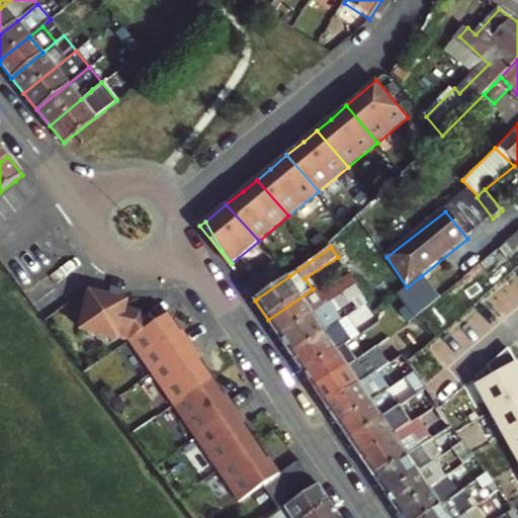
[(277,261),(245,283),(256,299),(289,276),(277,261)]
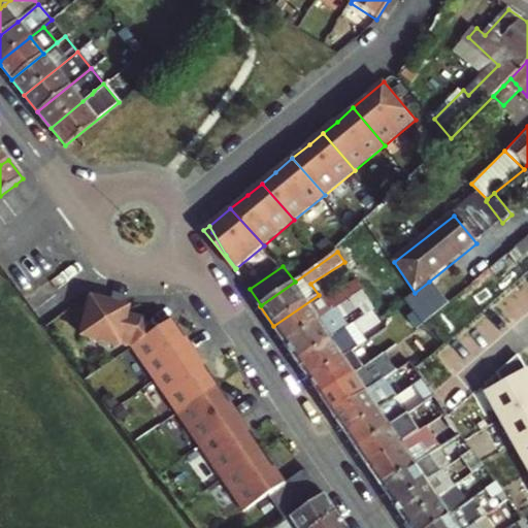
[(424,324),(449,304),(429,282),(415,293),(407,299),(424,324)]
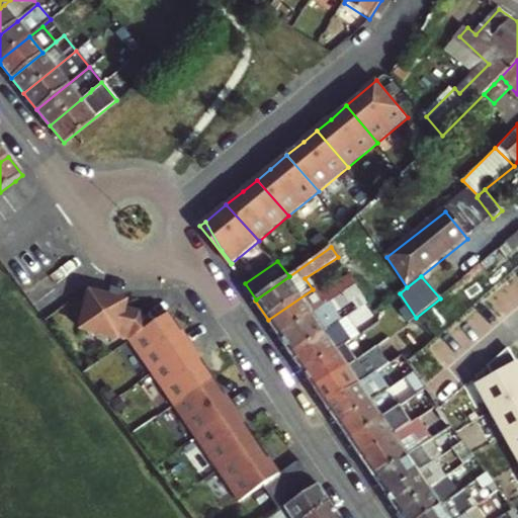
[(313,289),(268,320),(279,337),(347,290),(356,284),(352,278),(342,285),(340,282),(318,297),(313,289)]
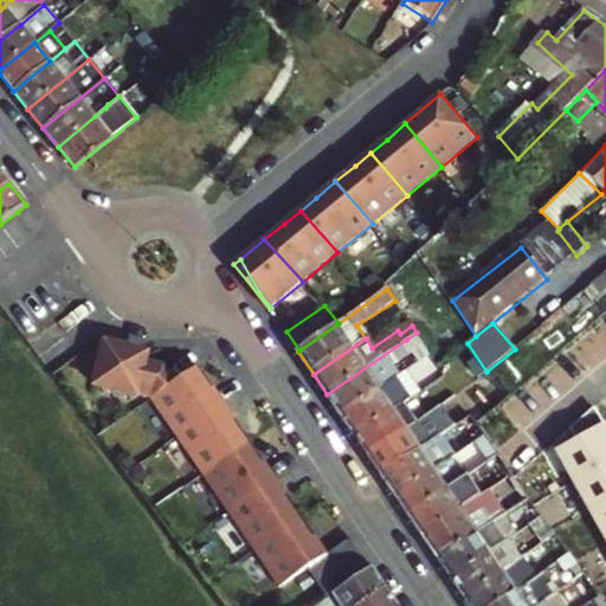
[(327,394),(341,414),(392,380),(386,372),(414,353),(420,361),(431,354),(417,333),(406,340),(327,394)]
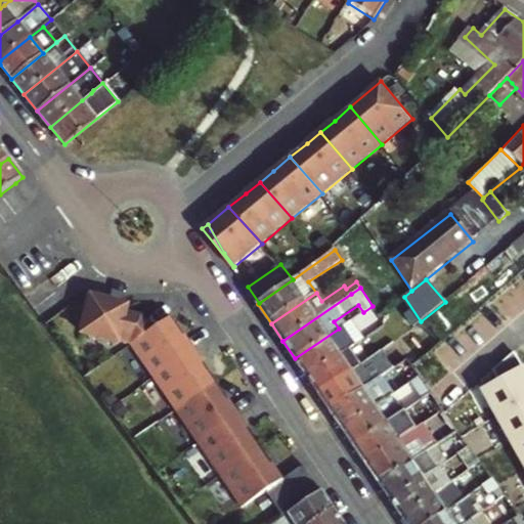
[(459,374),(523,321),(523,311),(509,293),(439,348),(459,374)]
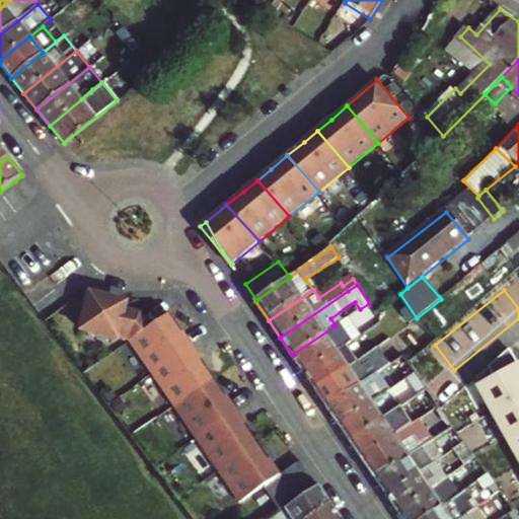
[(90,297),(82,335),(131,345),(151,330),(141,316),(118,309),(120,304),(90,297)]
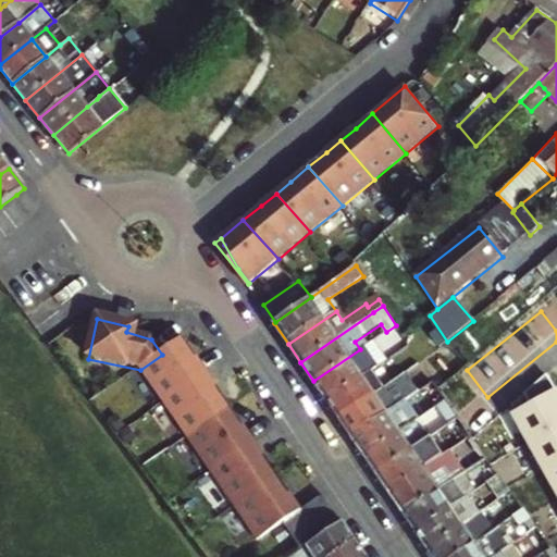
[(162,355),(140,370),(164,405),(207,375),(183,341),(175,345),(162,355)]
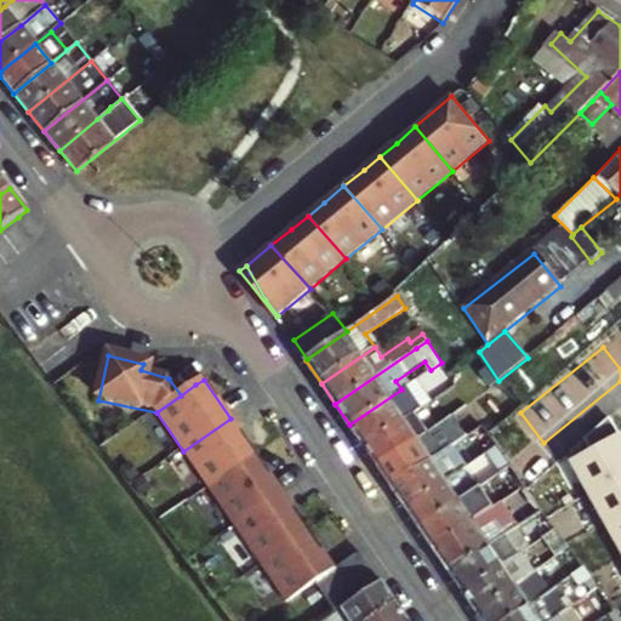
[(402,389),(349,425),(364,446),(417,411),(402,389)]
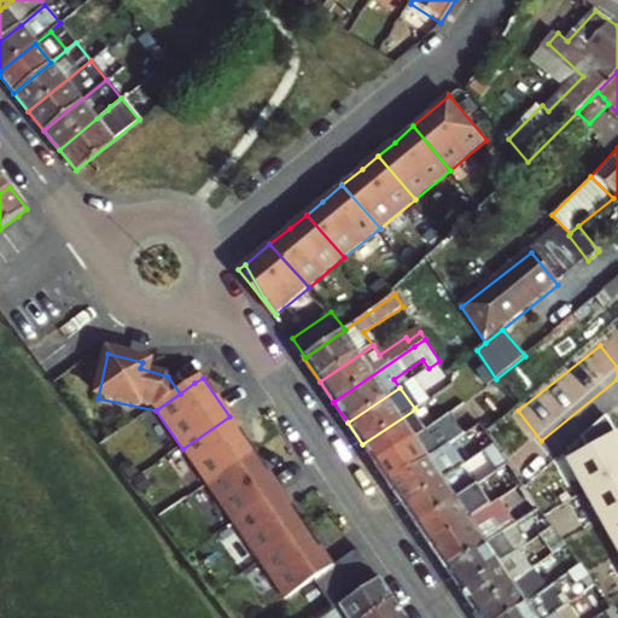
[(465,433),(468,431),(481,423),(467,402),(452,413),(465,433)]
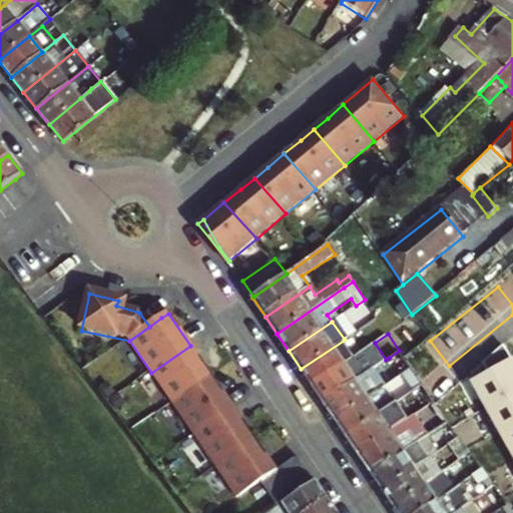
[(301,369),(312,386),(356,356),(352,350),(357,347),(350,337),(345,340),(301,369)]
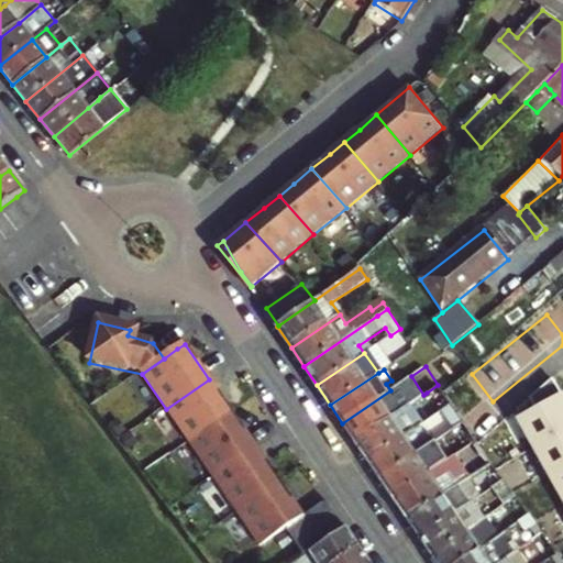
[(209,379),(166,409),(190,443),(232,414),(209,379)]
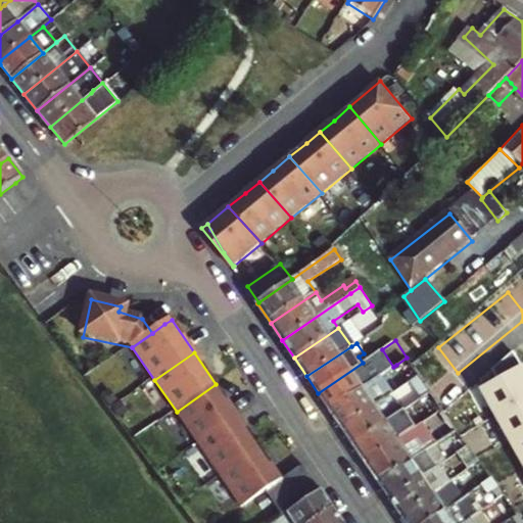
[(482,391),(522,464),(522,369),(514,352),(492,371),(498,382),(482,391)]
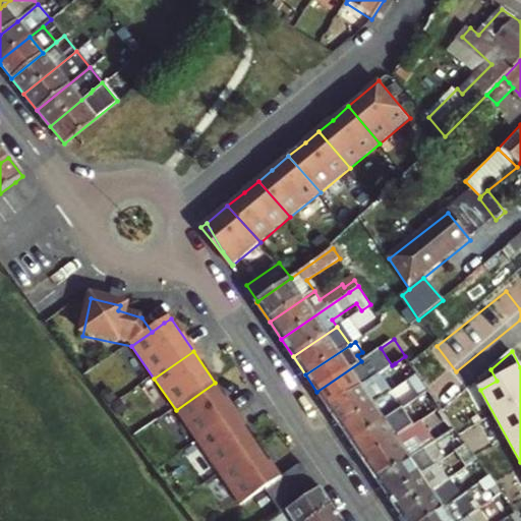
[(395,363),(406,381),(417,372),(415,369),(412,365),(405,356),(395,363)]
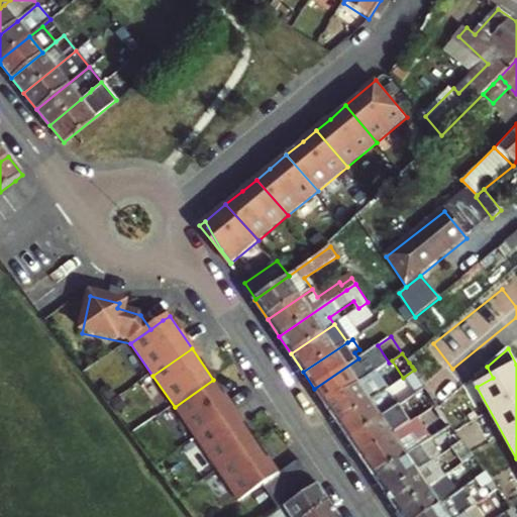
[(326,406),(370,376),(358,358),(314,389),(326,406)]
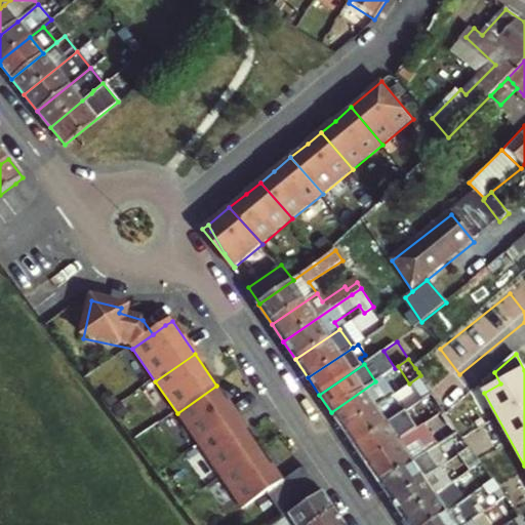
[(409,384),(421,401),(432,394),(420,375),(409,384)]
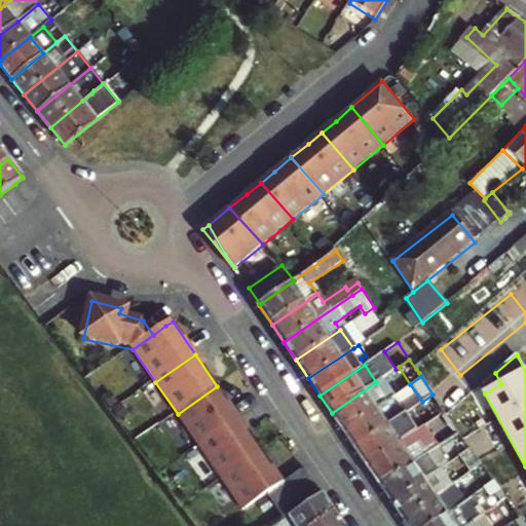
[(332,413),(343,429),(387,400),(376,382),(332,413)]
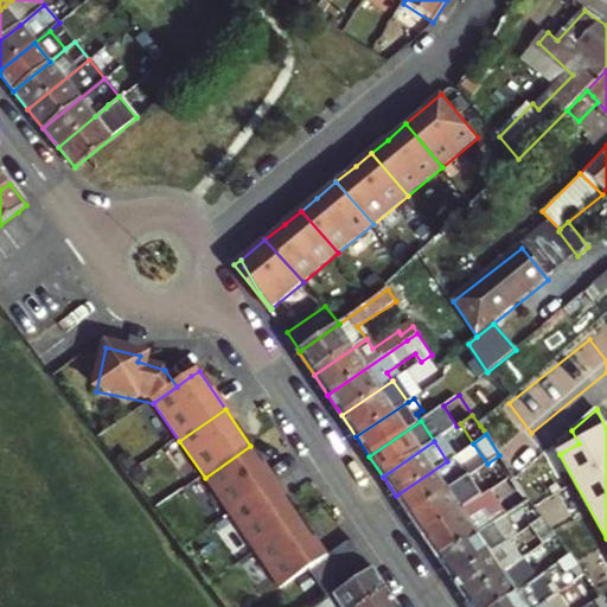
[(250,446),(205,478),(231,516),(276,484),(250,446)]
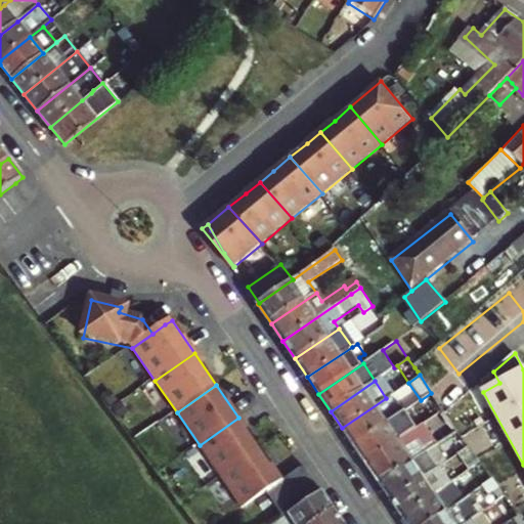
[(353,445),(398,416),(386,398),(342,428),(353,445)]
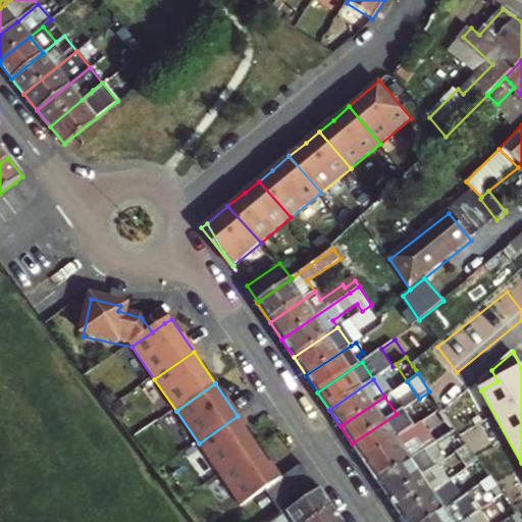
[(352,444),(364,461),(399,437),(416,426),(404,409),(397,414),(352,444)]
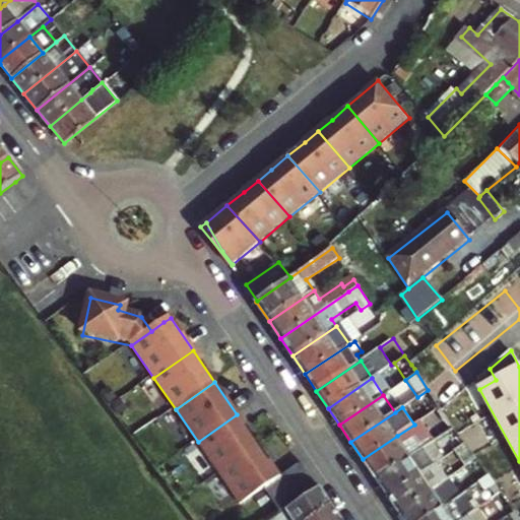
[(237,414),(198,442),(219,473),(259,446),(237,414)]
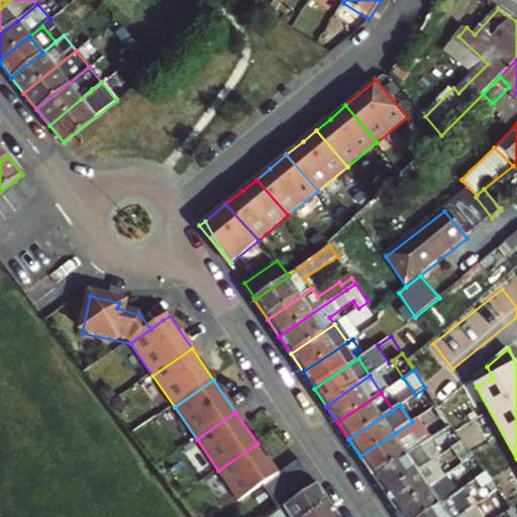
[(373,476),(421,442),(431,436),(419,418),(412,422),(395,433),(360,456),(373,476)]
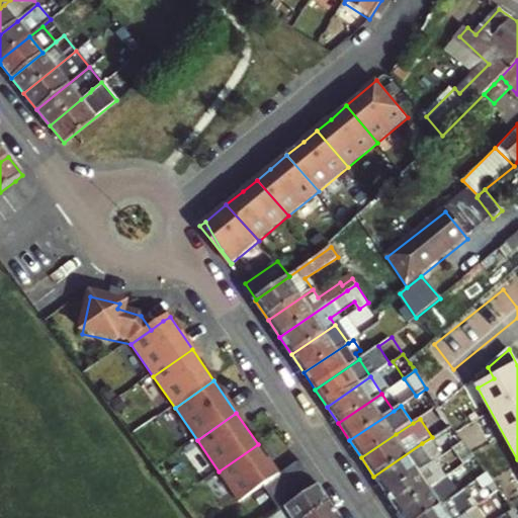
[(459,467),(473,458),(462,442),(448,451),(459,467)]
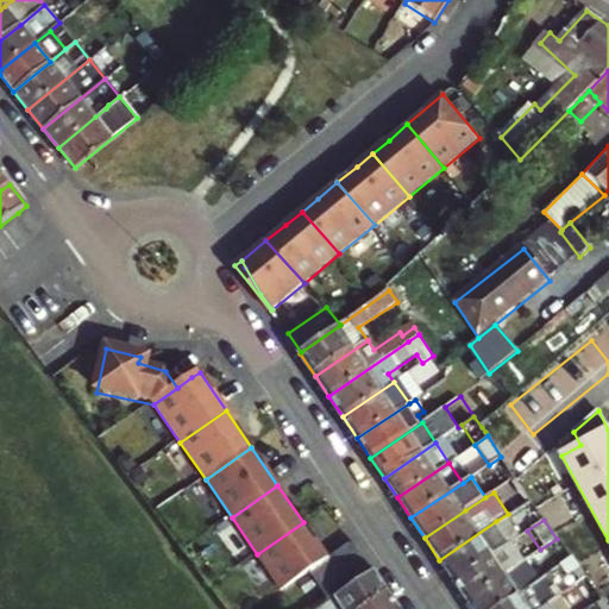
[(439,560),(453,581),(510,542),(496,521),(439,560)]
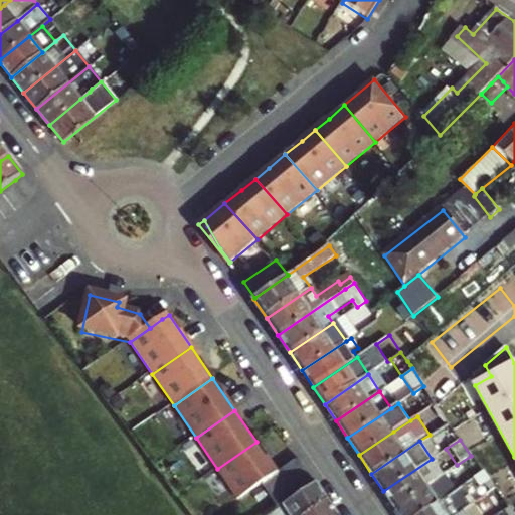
[(256,442),(217,469),(239,501),(264,485),(279,474),(256,442)]
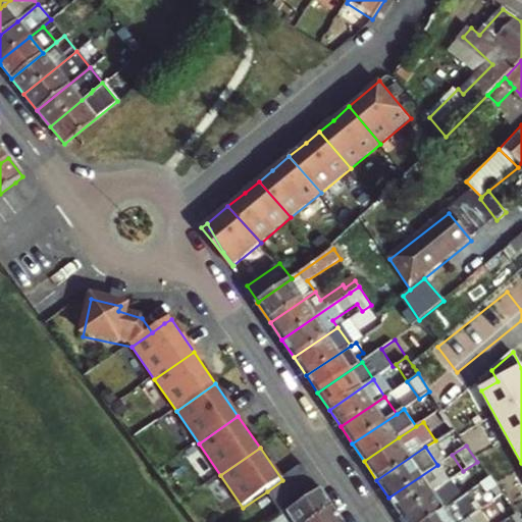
[(282,515),(296,507),(288,494),(312,476),(305,465),(282,480),(267,491),(282,515)]
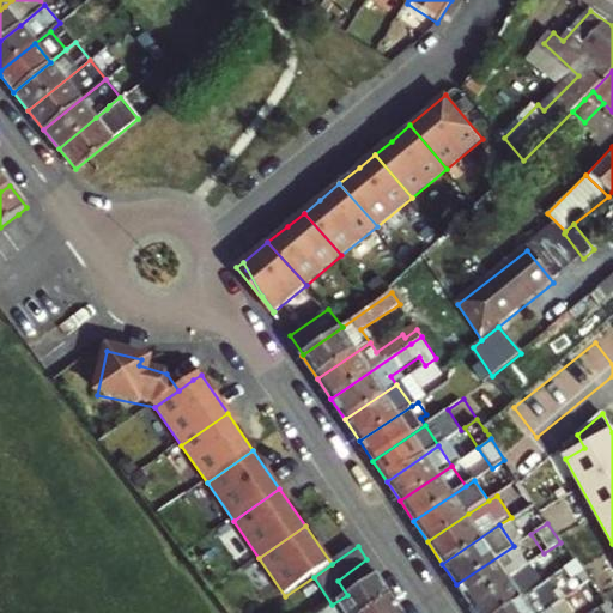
[(471,605),(517,571),(527,565),(514,546),(456,584),(471,605)]
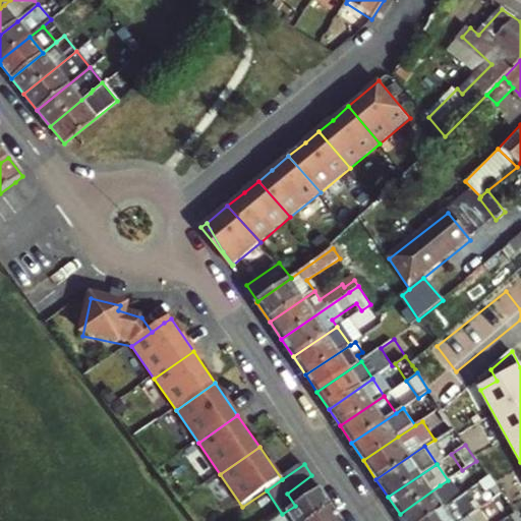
[(295,506),(321,488),(311,475),(287,494),(295,506)]
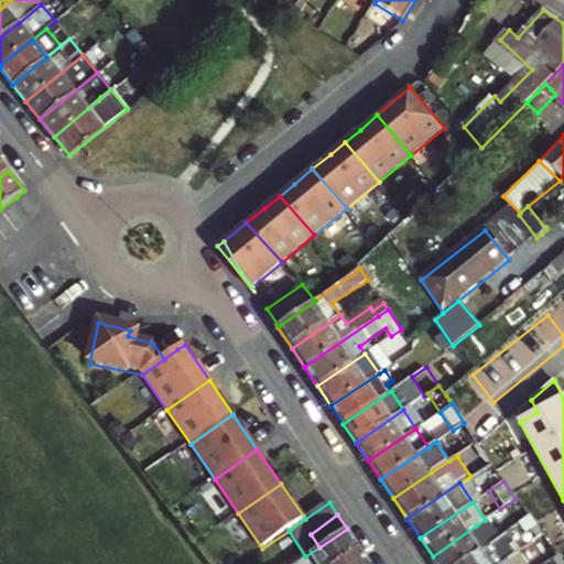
[(529,544),(540,535),(528,517),(516,524),(529,544)]
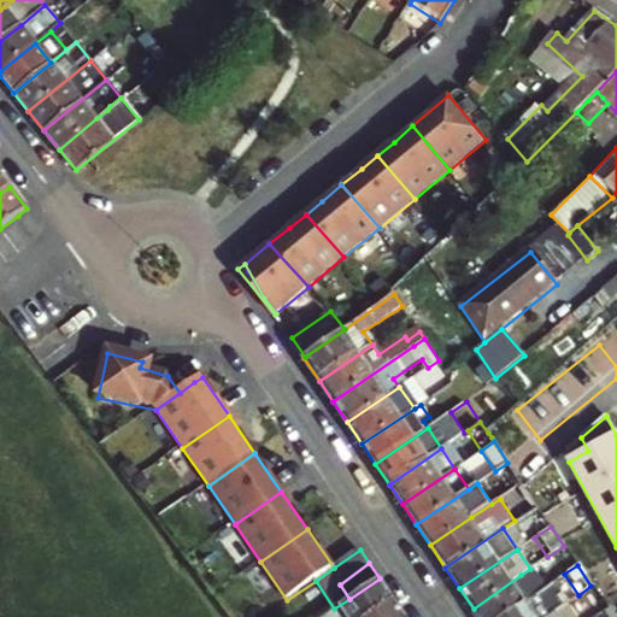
[(530,569),(521,575),(474,609),(479,616),(501,616),(527,600),(538,593),(544,588),(530,569)]
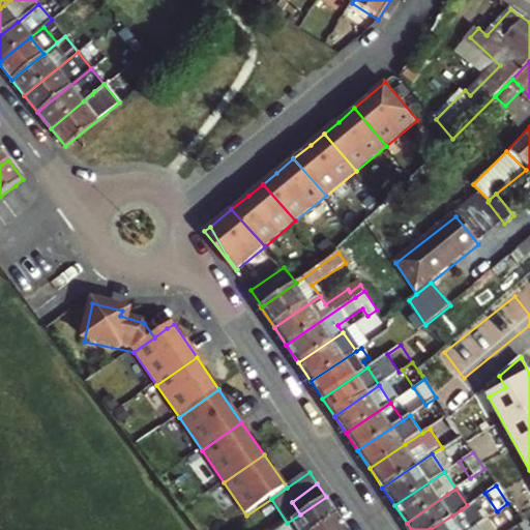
[(277,529),(314,529),(339,514),(326,497),(300,514),(287,523),(277,529)]
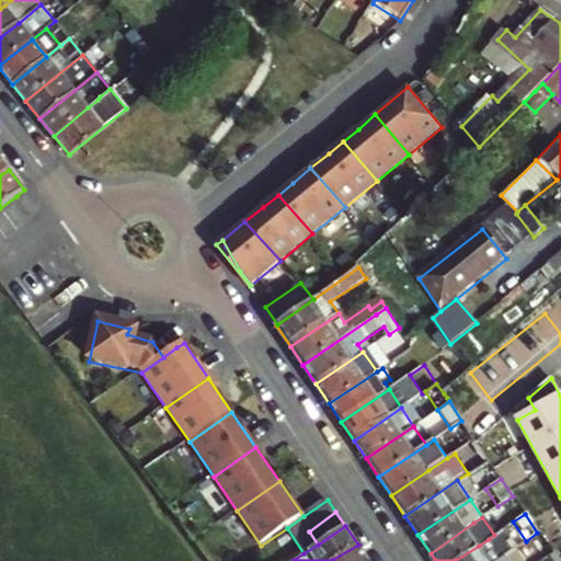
[(489,539),(479,546),(456,560),(495,560),(501,558),(507,553),(494,535),(489,539)]
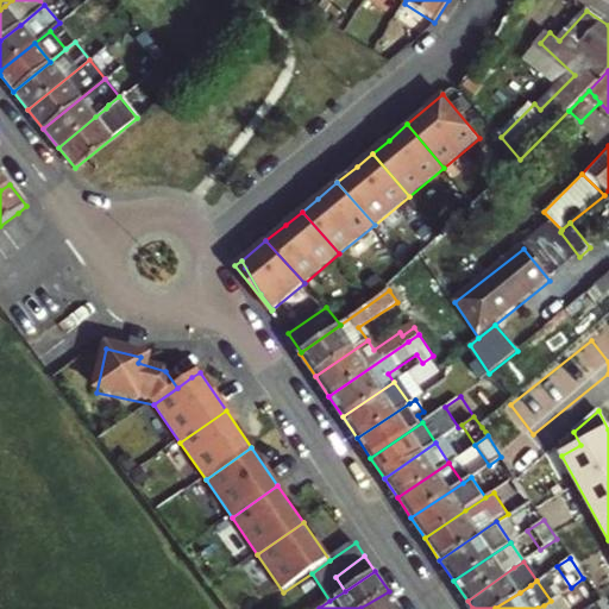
[(400,608),(389,591),(360,608),(400,608)]
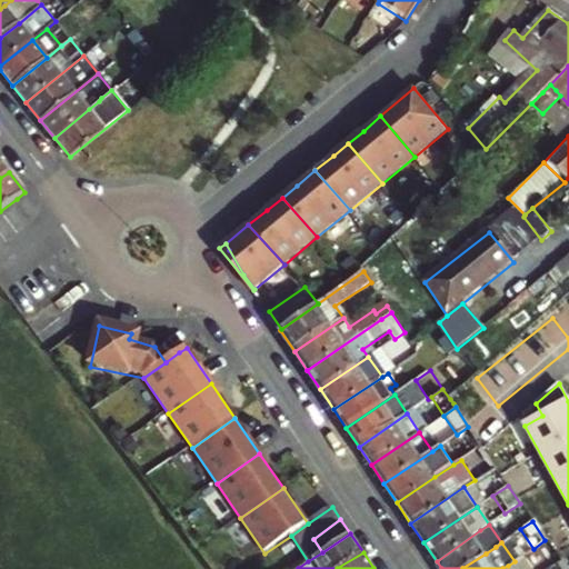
[(509,568),(523,568),(525,568),(518,559),(515,561),(508,566),(509,568)]
